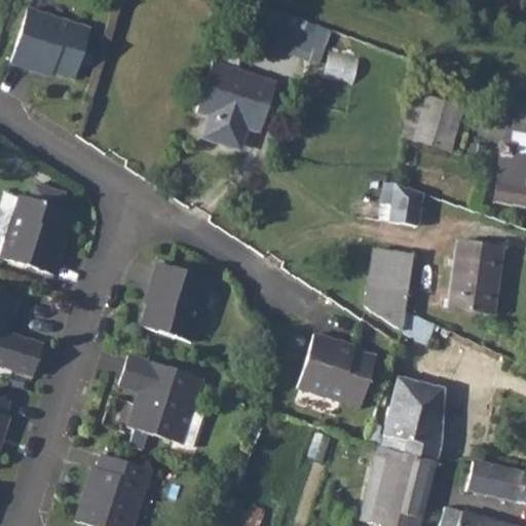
[(253,38),(321,62),(333,28),(265,4),(253,38)]
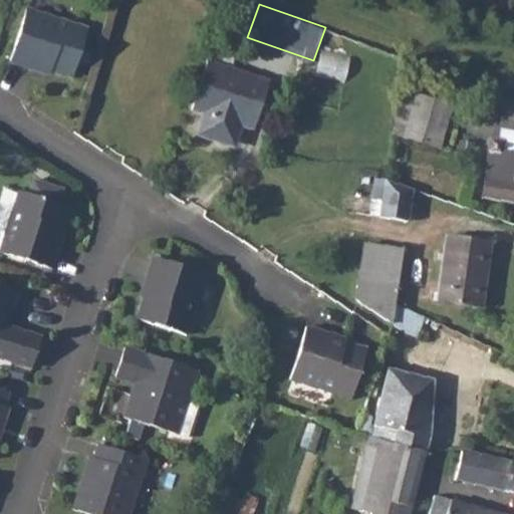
[(87,28),(26,9),(10,61),(34,69),(35,65),(50,70),(72,77),(87,28)]
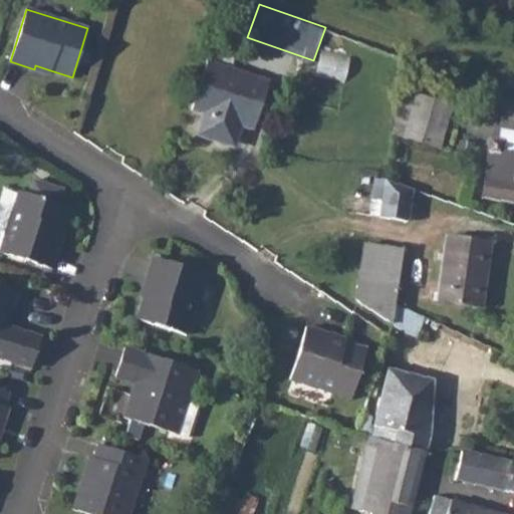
[(319,72),(346,79),(352,54),(324,48),(319,72)]
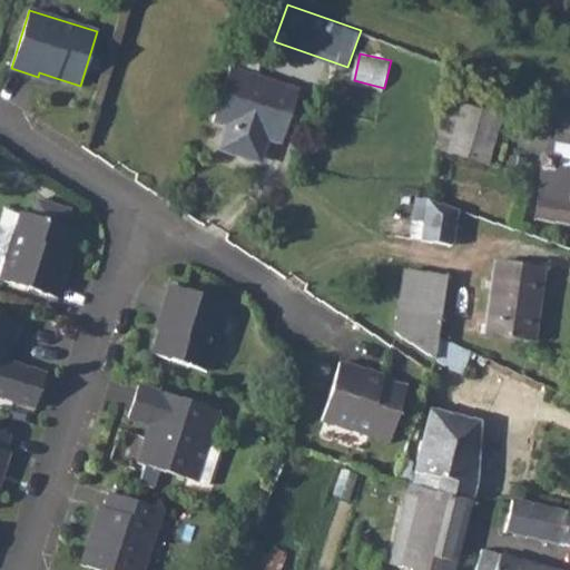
[(281,144),(298,89),(231,67),(213,120),(225,126),(217,149),(249,160),(263,154),(267,139),(281,144)]
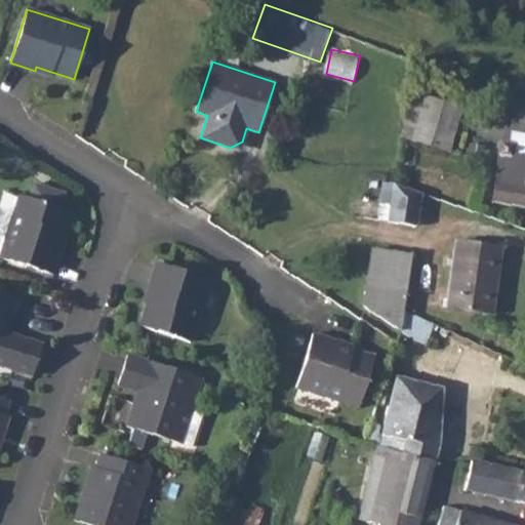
[(35,71),(50,76),(51,72),(36,67),(35,71)]
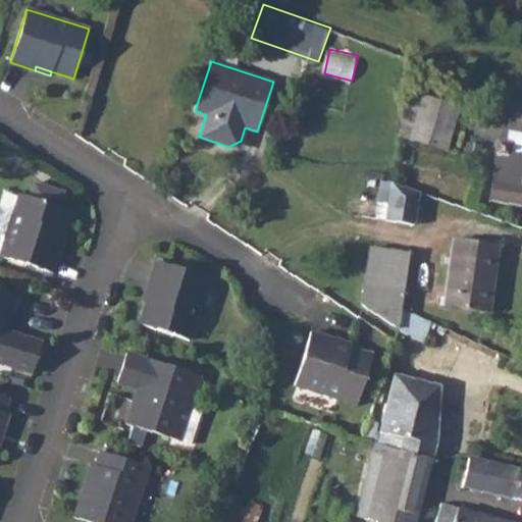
[(446,150),(458,107),(409,92),(401,136),(446,150)]
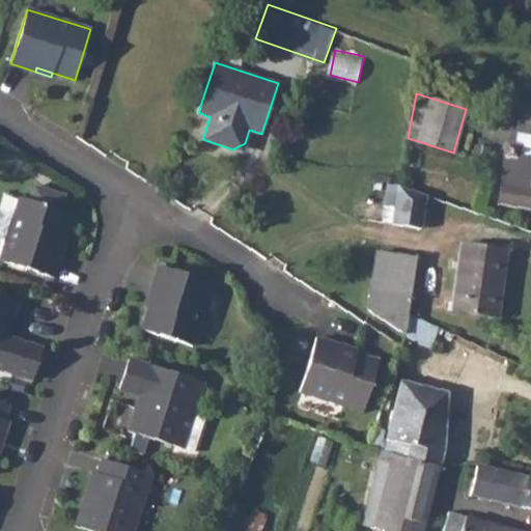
[(520,157),(530,158),(530,137),(522,136),(521,146),(520,157)]
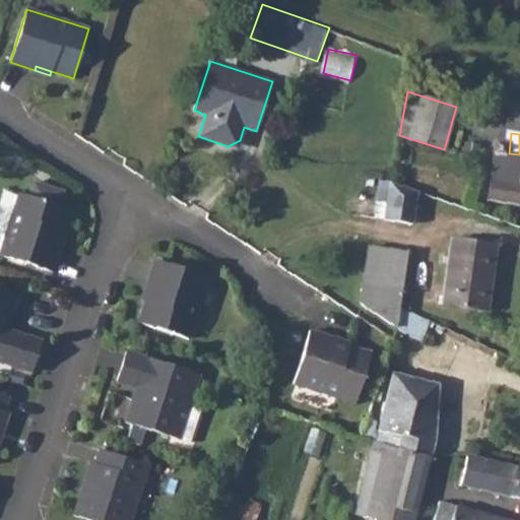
[(519,154),(509,153),(510,143),(499,142),(491,200),(519,204),(519,154)]
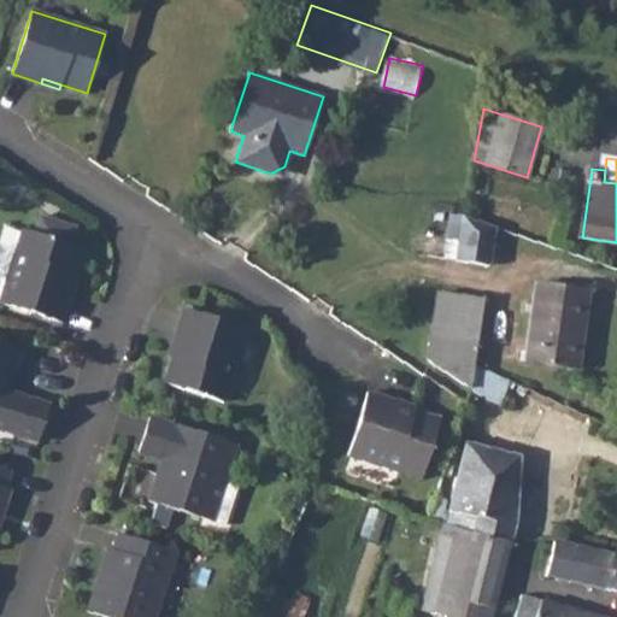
[(489,266),(497,227),(463,216),(450,213),(446,239),(459,241),(456,259),(489,266)]
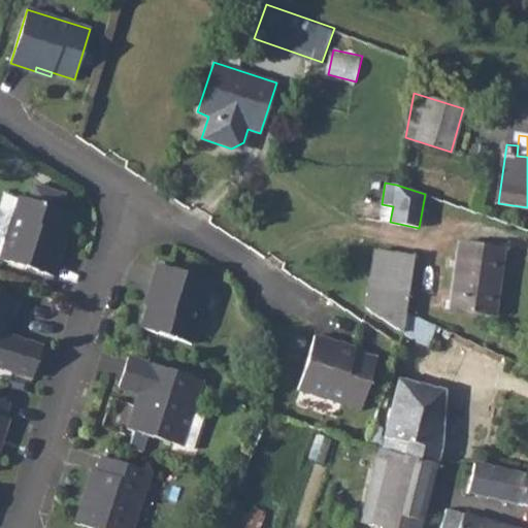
[(64,194),(35,185),(30,199),(43,203),(60,208),(64,194)]
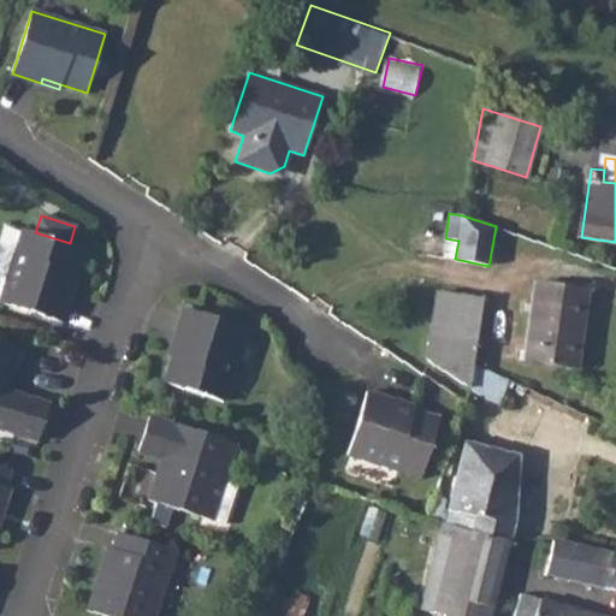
[(35,232),(23,229),(15,253),(0,297),(0,302),(63,323),(71,292),(67,291),(72,274),(82,247),(70,243),(51,237),(35,232)]
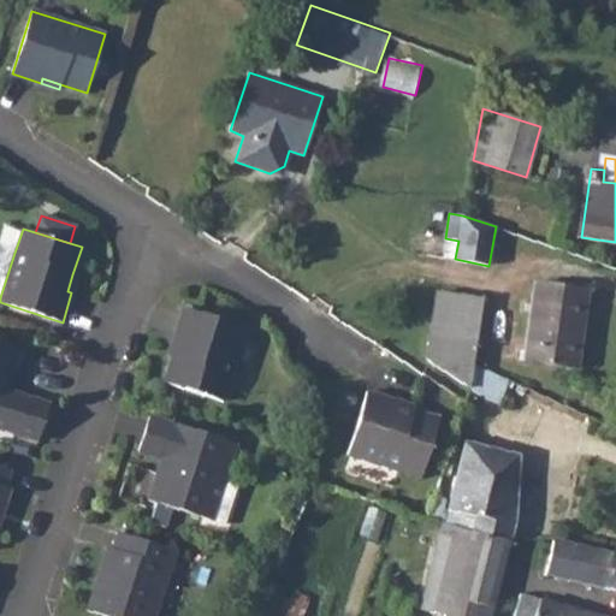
[(443,256),(455,259),(458,241),(445,238),(443,256)]
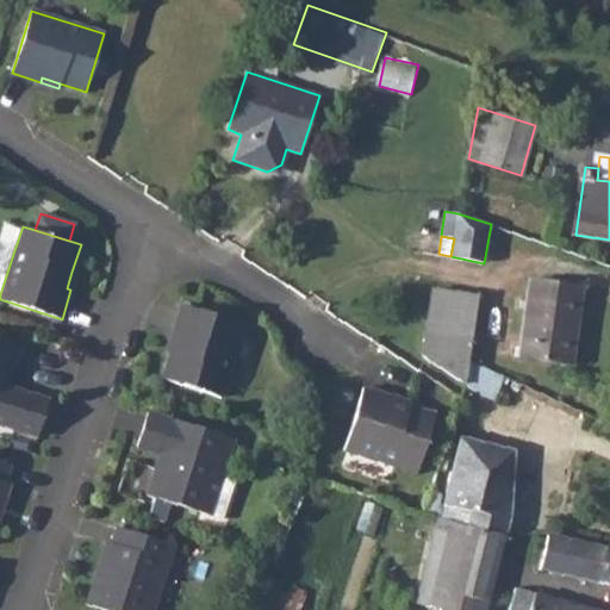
[(577,328),(583,287),(530,280),(518,356),(566,363),(571,327),(577,328)]
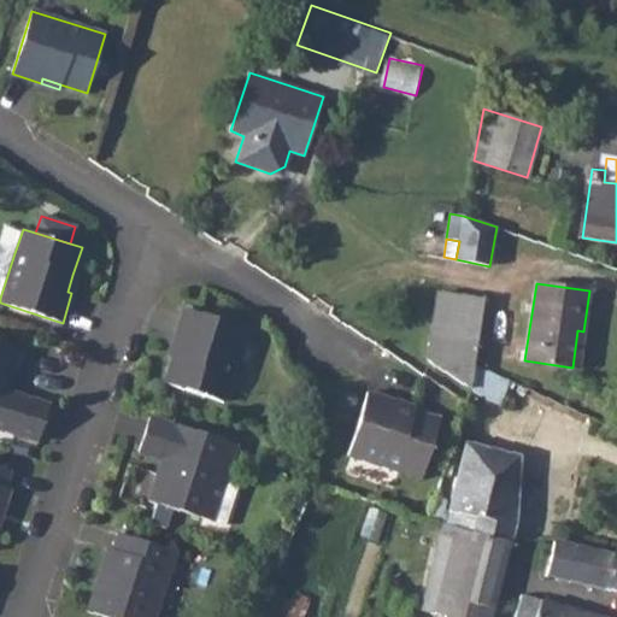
[(471,388),(485,299),(438,291),(427,359),(471,388)]
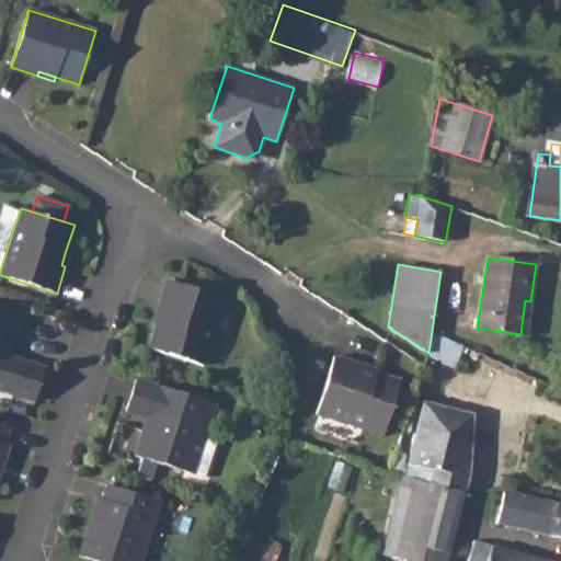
[(225,298),(168,281),(159,307),(162,308),(157,324),(149,347),(203,365),(225,298)]
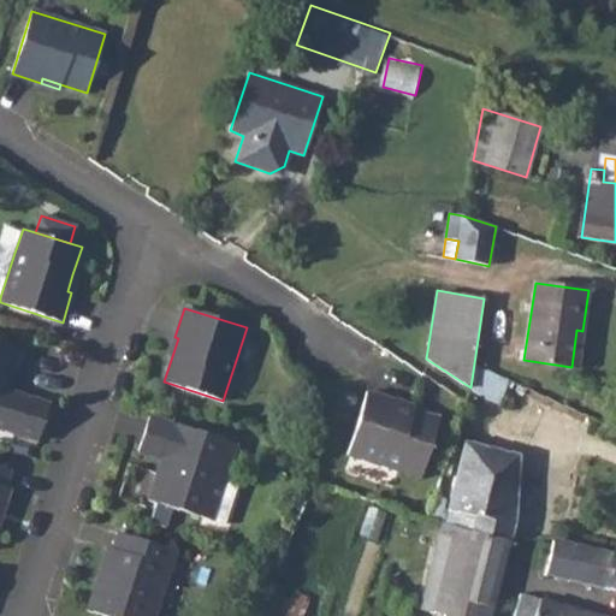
[(572,367),(578,368),(582,331),(576,330),(572,367)]
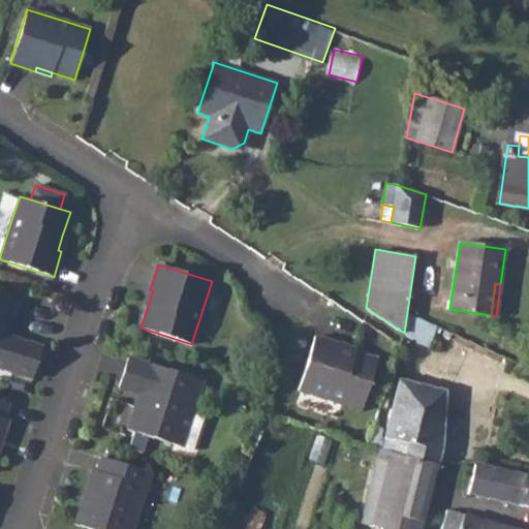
[(18,298),(0,291),(0,367),(32,378),(41,346),(5,335),(18,298)]
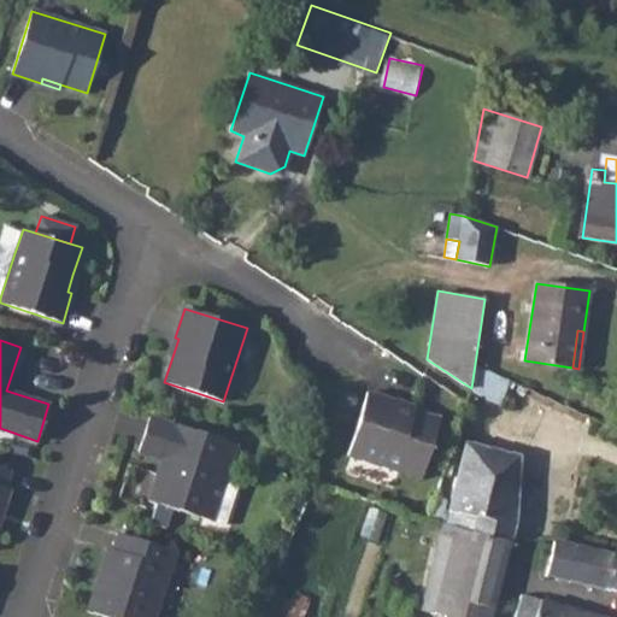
[(412,412),(394,406),(397,400),(366,392),(348,456),(422,477),(439,419),(412,412)]
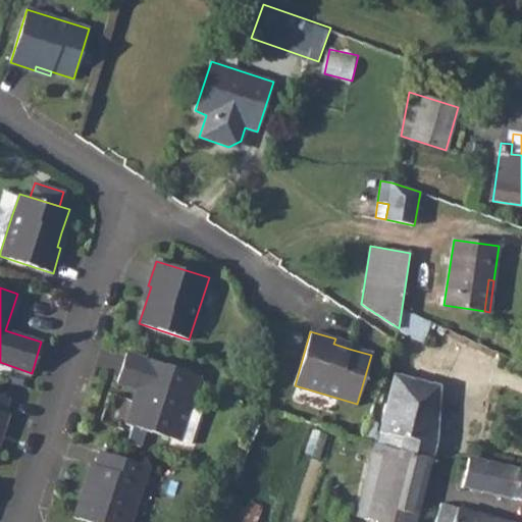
[(333,344),(349,349),(351,344),(335,338),(333,344)]
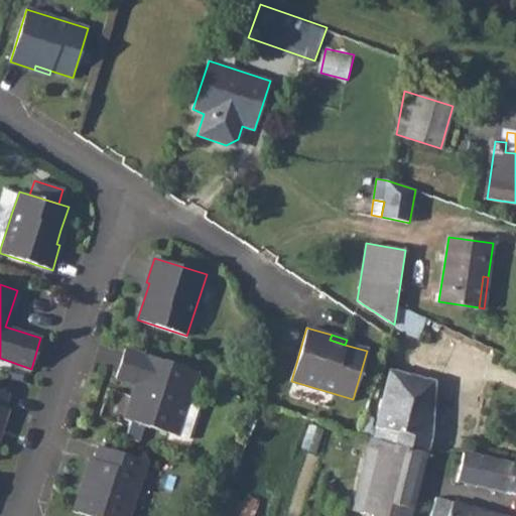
[(198,371),(125,348),(116,378),(135,384),(124,418),(186,438),(196,407),(186,404),(198,371)]
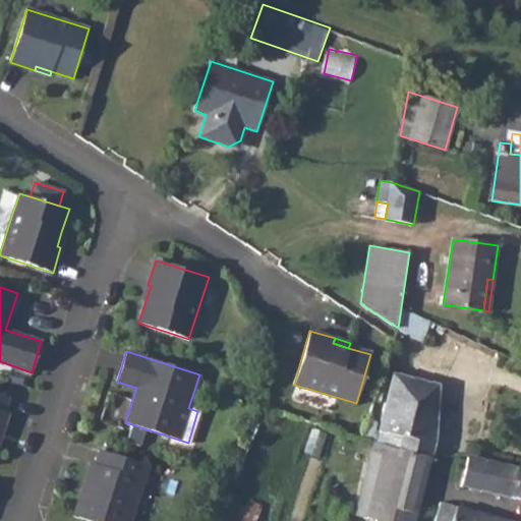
[(394,374),(380,431),(382,431),(378,444),(401,450),(430,458),(435,442),(439,386),(394,374)]
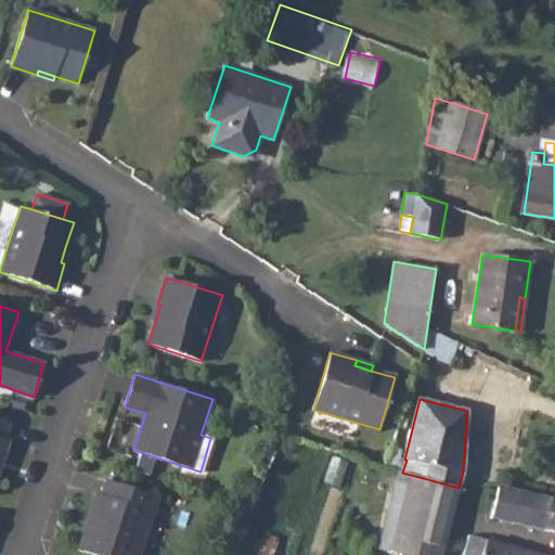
[(400,472),(381,550),(400,554),(441,554),(444,546),(413,538),(427,479),(402,473),(400,472)]
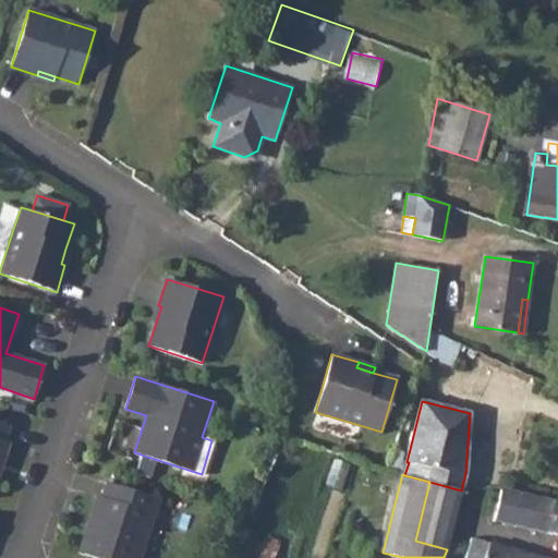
[(140,557),(159,498),(142,493),(107,482),(101,498),(94,523),(89,522),(79,553),(96,557),(140,557)]
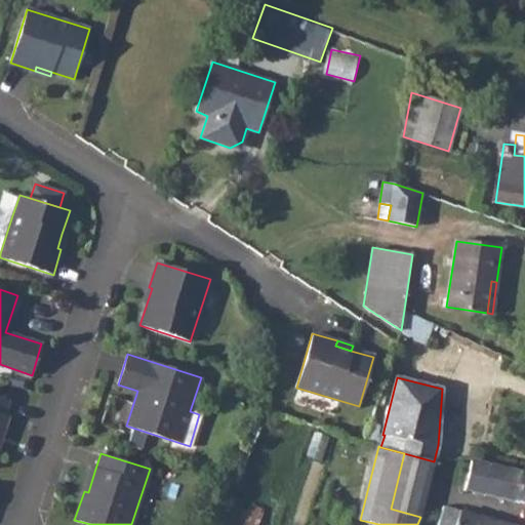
[(420,517),(434,461),(404,453),(391,509),(420,517)]
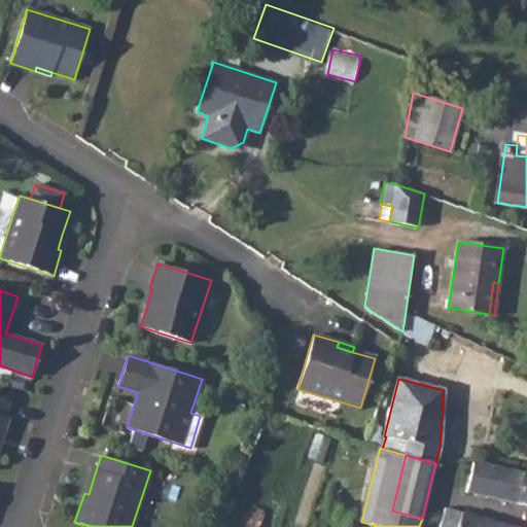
[(526,504),(526,473),(524,473),(475,461),(467,492),(526,504)]
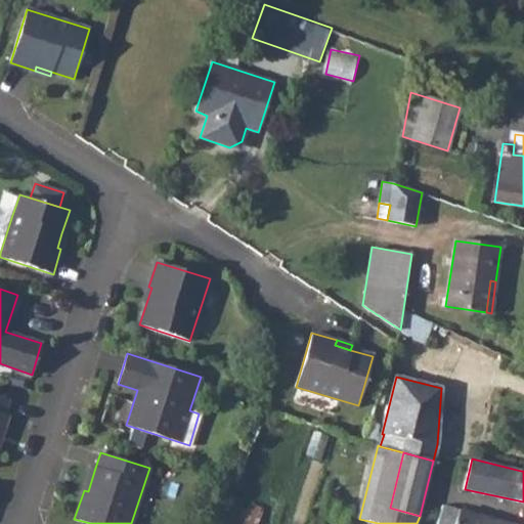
[(91,466),(84,490),(88,491),(95,468),(91,466)]
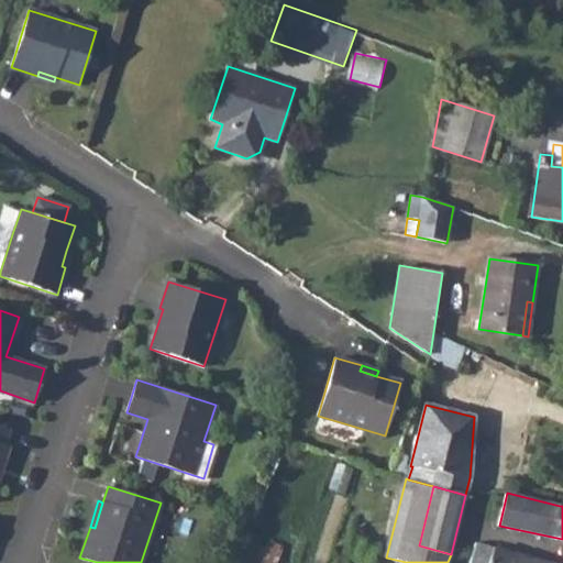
[(276,562),(284,547),(271,541),(266,552),(243,542),(233,562),(276,562)]
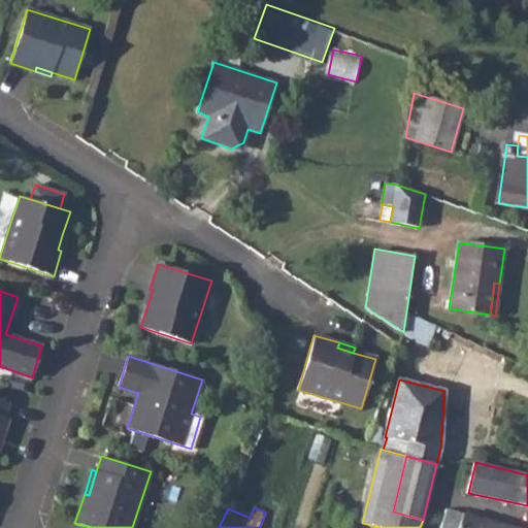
[(509,527),(447,509),(440,527),(509,527)]
